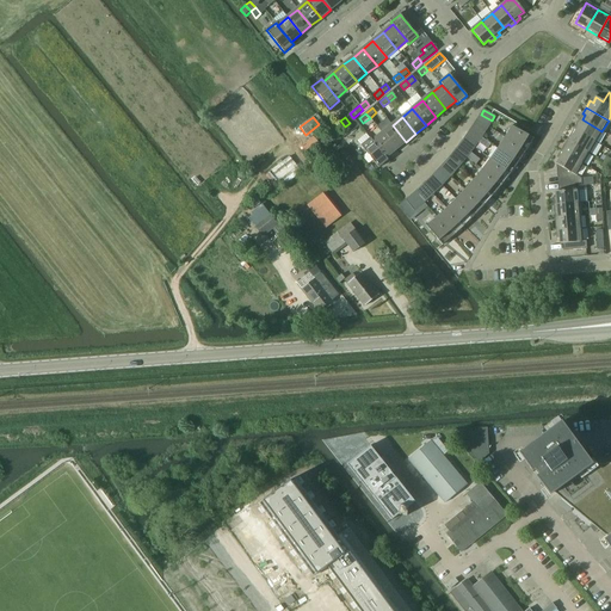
[(602,131),(582,119),(580,124),(578,123),(573,129),(596,142),(602,131)]
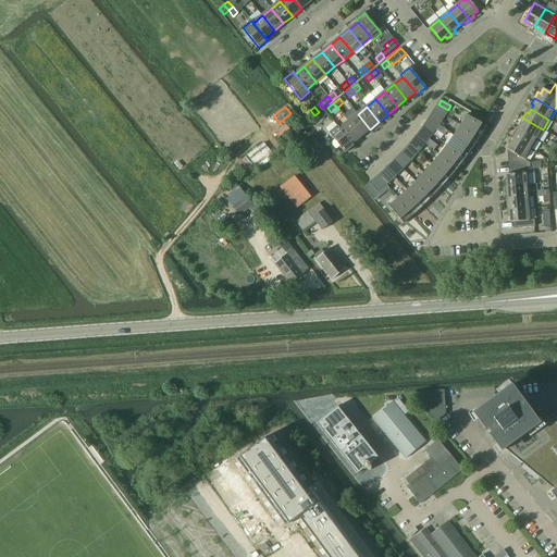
[(319,112),(314,115),(319,122),(323,119),(320,114),(319,112)]
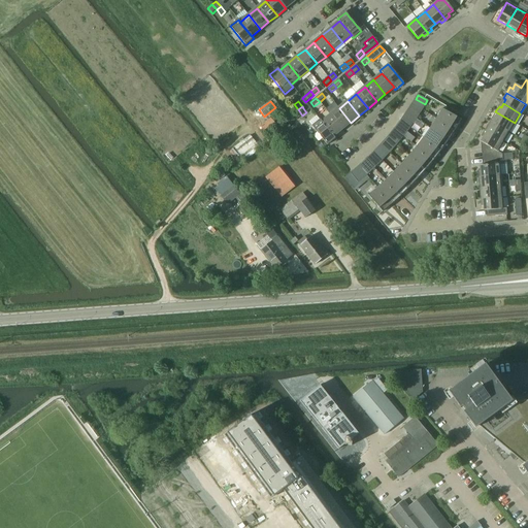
[(351,123),(339,108),(330,114),(342,129),(351,123)]
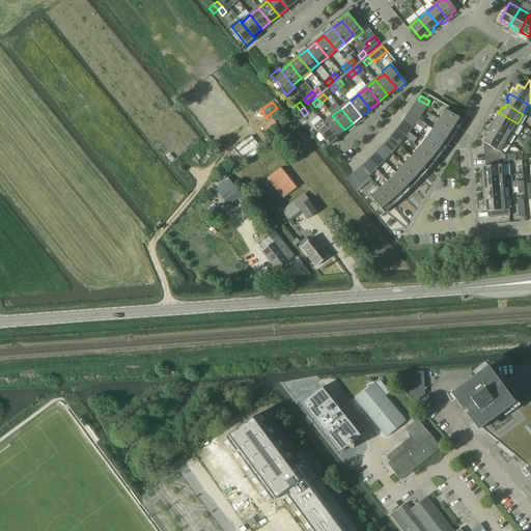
[(411,109),(409,113),(418,119),(421,116),(411,109)]
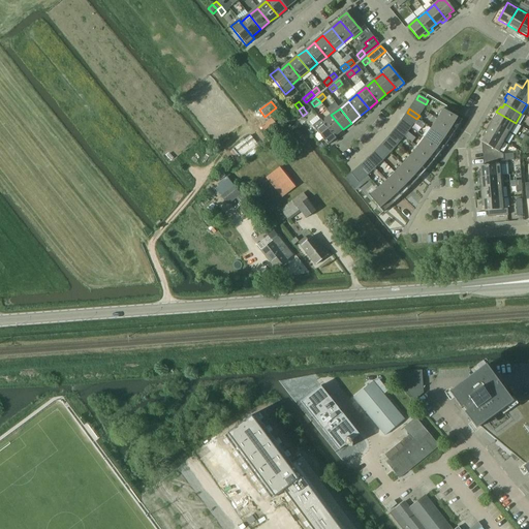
[(444,110),(438,120),(456,131),(462,120),(444,110)]
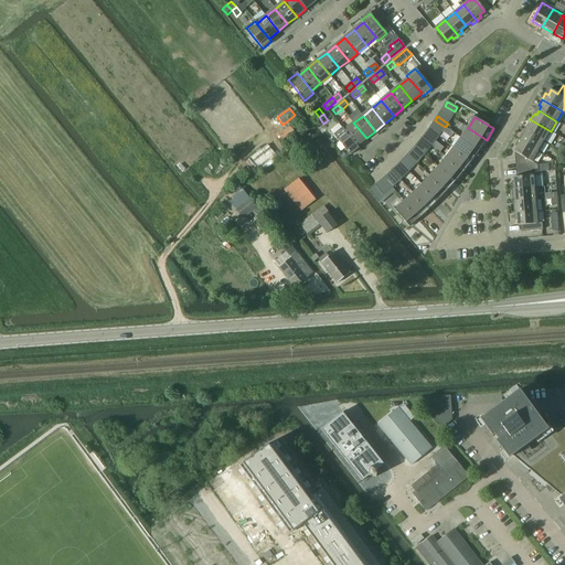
[(529,127),(526,131),(545,142),(551,131),(530,119),(526,126),(529,127)]
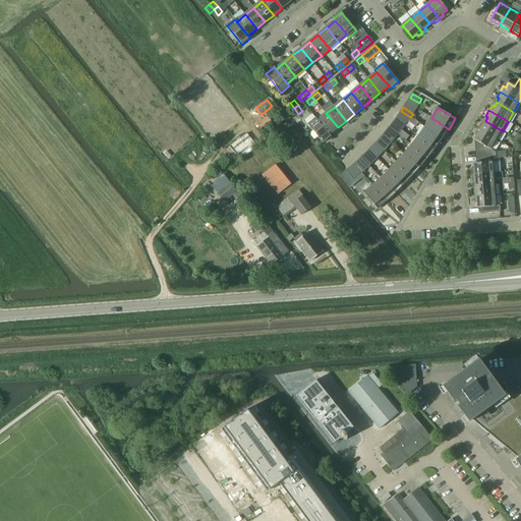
[(410,117),(401,111),(399,115),(408,121),(410,117)]
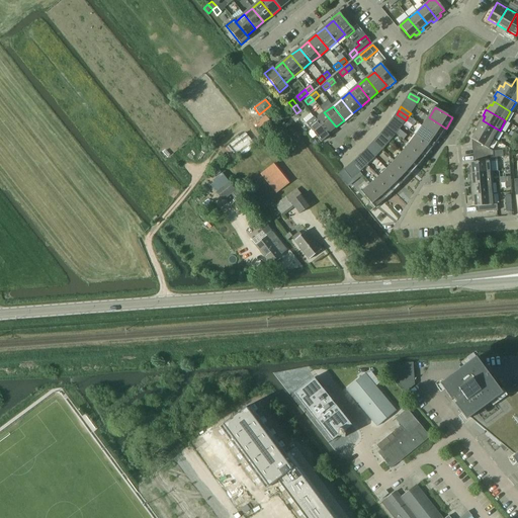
[(336,126),(324,112),(316,119),(327,134),(336,126)]
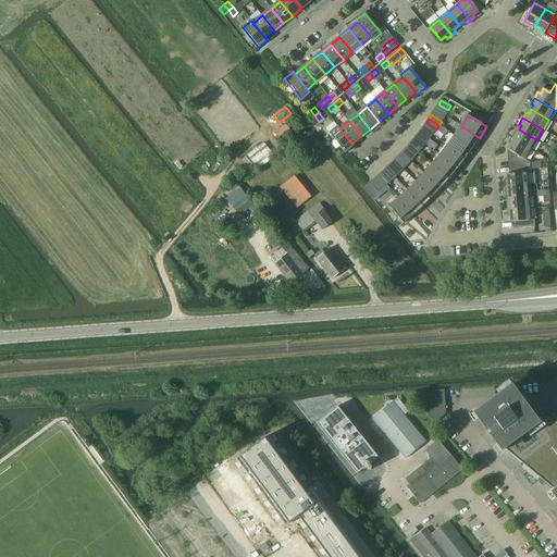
[(286,124),(274,134),(282,144),(293,134),(286,124)]
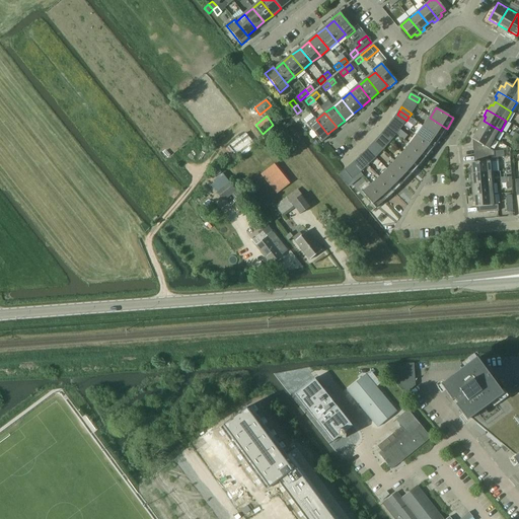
[(329,136),(327,134),(316,120),(314,118),(306,124),(321,143),(329,136)]
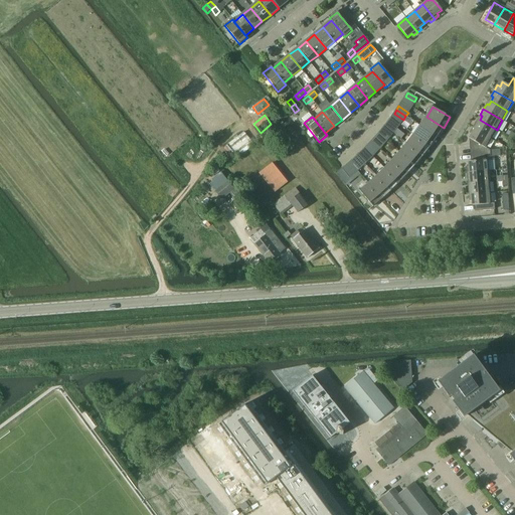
[(426,117),(420,126),(437,138),(444,128),(426,117)]
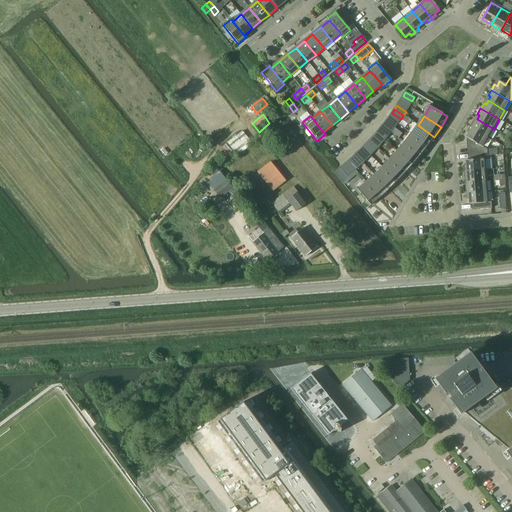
[(494,129),(477,119),(475,123),(473,122),(469,127),(488,138),(494,129)]
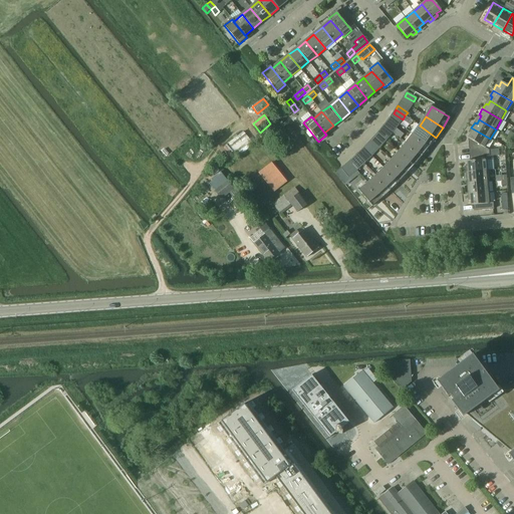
[(387,122),(383,125),(393,133),(395,130),(387,122)]
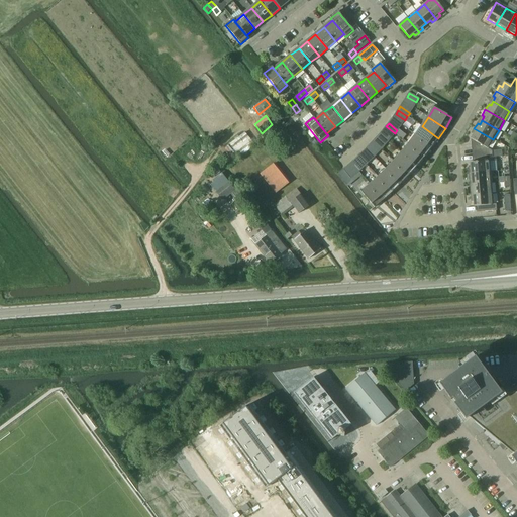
[(395,133),(386,126),(384,130),(392,136),(395,133)]
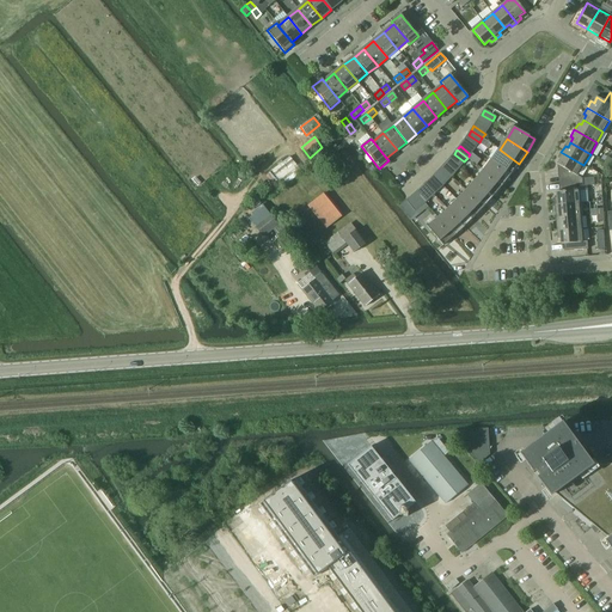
[(512,175),(519,164),(500,150),(491,160),(512,175)]
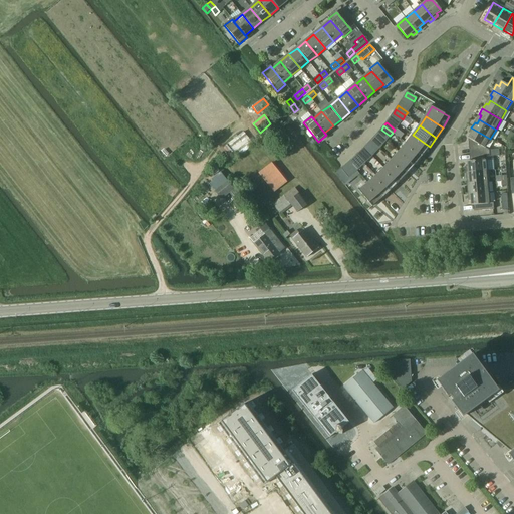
[(472,141),(474,155),(489,154),(489,151),(485,148),(490,139),(471,127),(468,133),(470,135),(468,139),(472,141)]
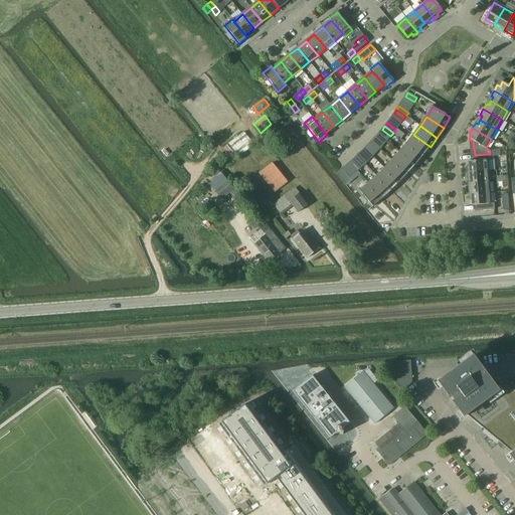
[(247,132),(229,142),(234,151),(252,141),(247,132)]
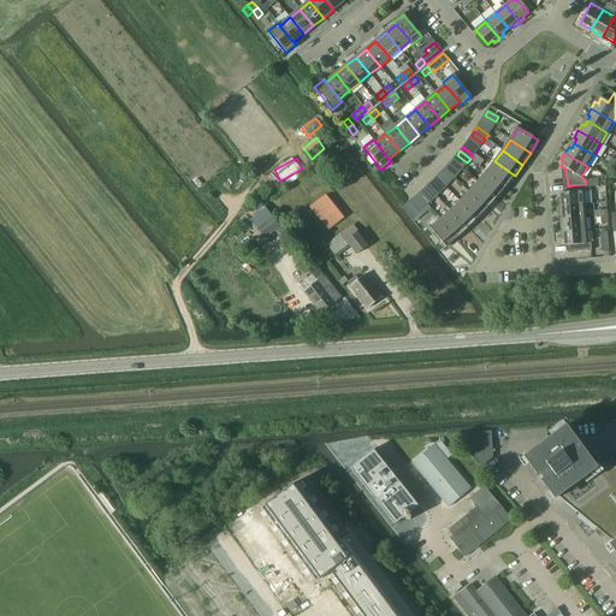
[(490,169),(487,172),(505,188),(515,176),(495,161),(490,169)]
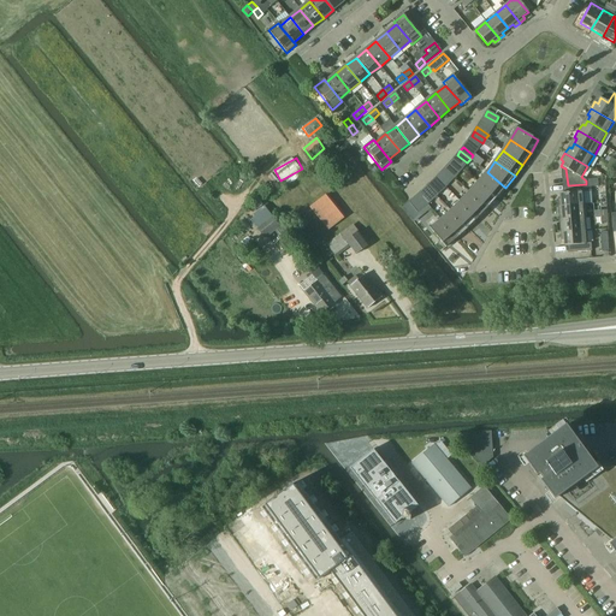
[(448,165),(444,169),(454,178),(457,175),(448,165)]
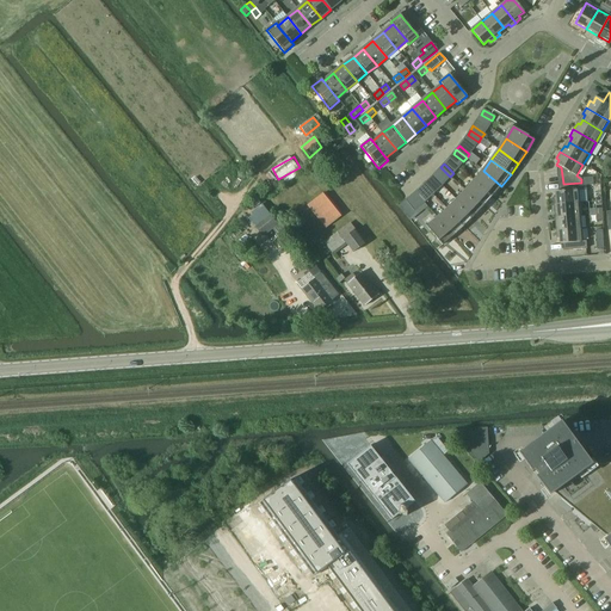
[(450,177),(440,167),(437,172),(446,180),(450,177)]
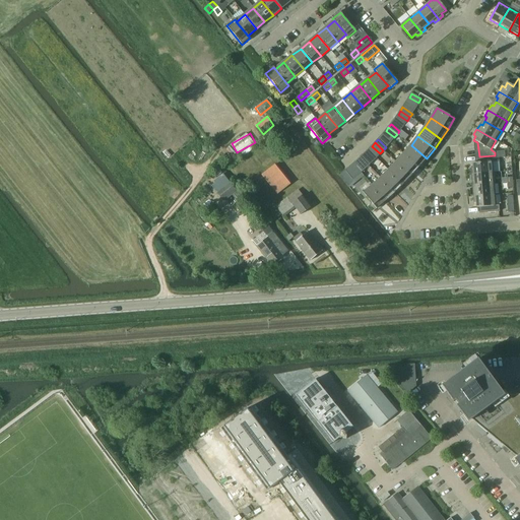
[(419,168),(427,158),(411,145),(404,154),(419,168)]
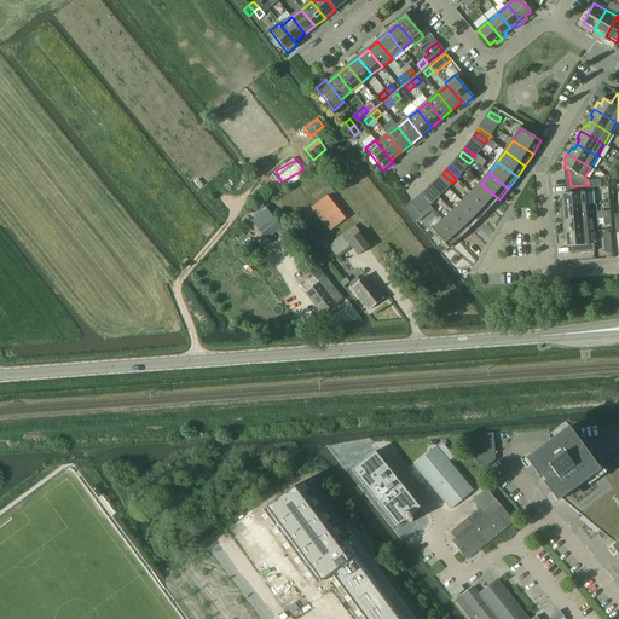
[(433,184),(429,187),(439,197),(443,194),(433,184)]
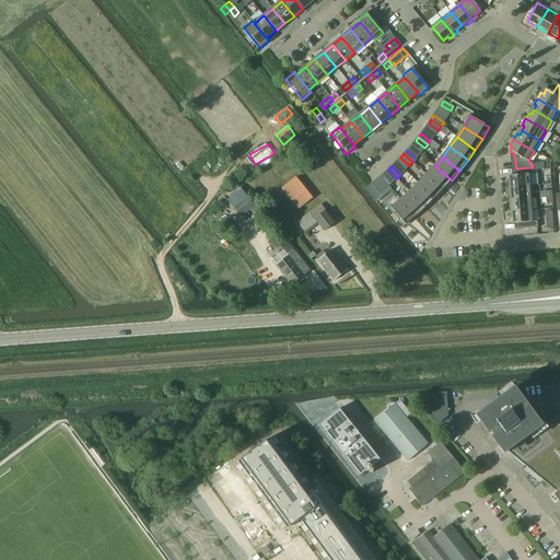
[(452,181),(435,166),(430,172),(427,175),(443,189),(452,181)]
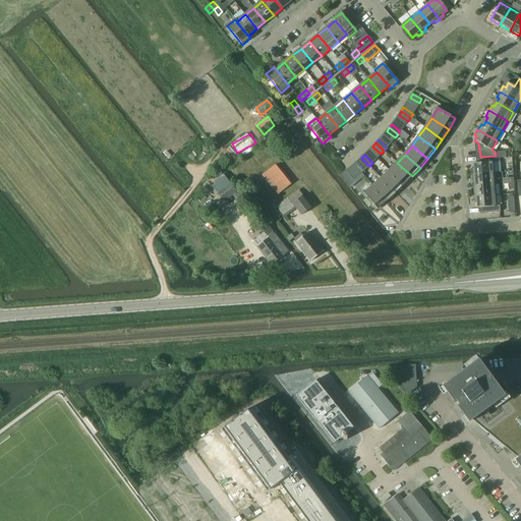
[(496,156),(480,157),(480,163),(473,164),(474,169),(471,169),(472,175),(494,173),(493,163),(497,163),(496,156)]
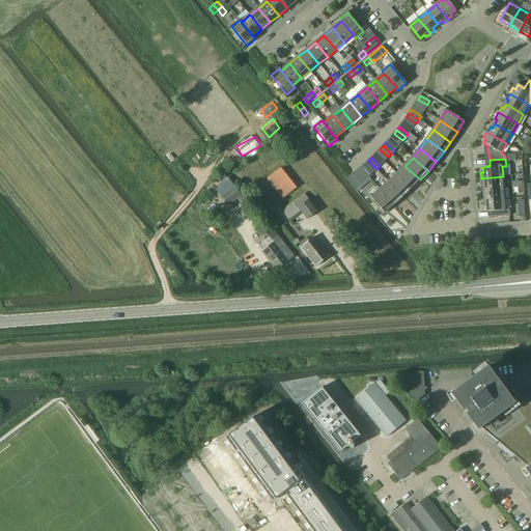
[(376,169),(368,161),(365,164),(373,172),(376,169)]
